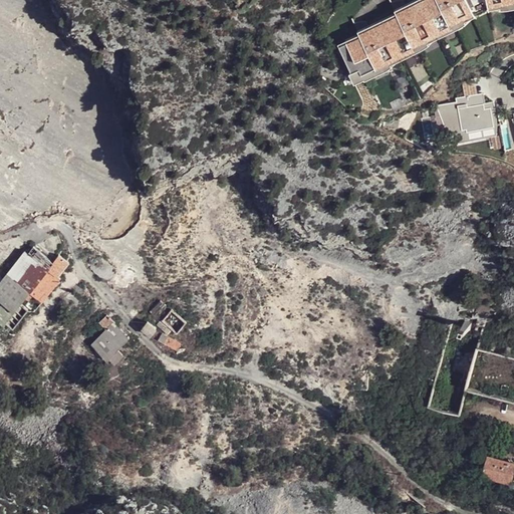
[(362,34),(341,45),(354,70),(361,67),(364,71),(378,64),(377,61),(414,43),(413,41),(451,22),(449,19),(474,8),(472,6),(484,0),(487,0),(488,0),(489,0),(420,0),(416,3),(414,0),(413,0),(397,9),(399,14),(378,23),(377,21),(360,29),(362,34)]
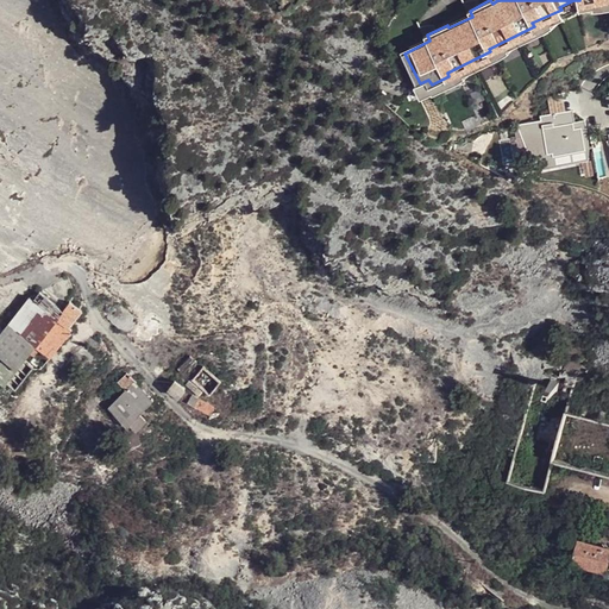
[(541,120),(526,123),(531,146),(526,146),(529,156),(533,155),(535,169),(542,168),(542,165),(554,163),(552,152),(570,149),(571,152),(585,150),(581,127),(575,129),(573,121),(572,121),(571,110),(553,113),(540,117),(541,120)]
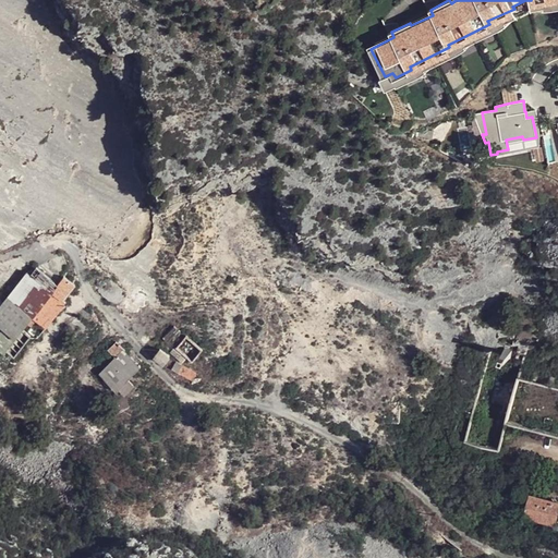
[(508,149),(497,152),(497,154),(538,146),(540,136),(538,133),(538,129),(538,122),(537,117),(536,112),(536,110),(526,111),(525,111),(526,118),(532,117),(536,137),(523,140),(522,136),(506,140),(508,149)]
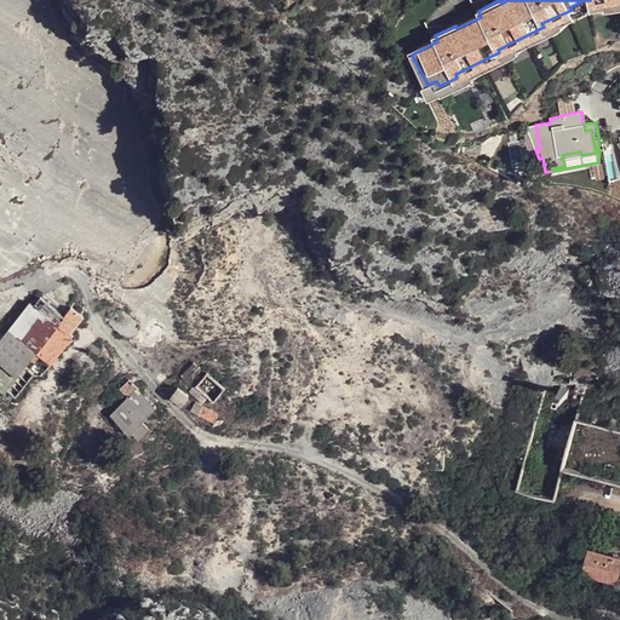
[(535,125),(526,127),(535,149),(540,149),(535,125)]
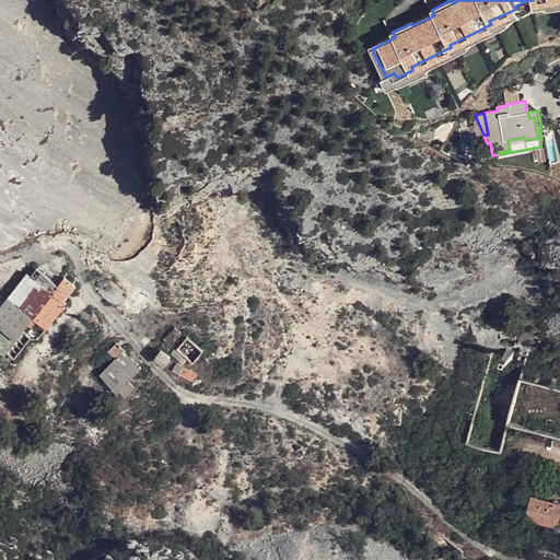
[(551,127),(541,119),(544,131),(548,129),(551,127)]
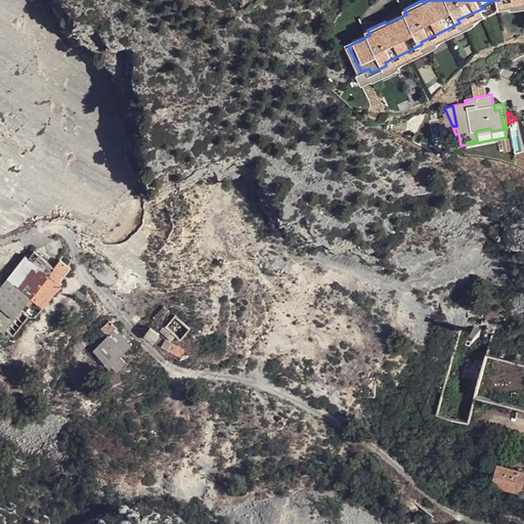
[(37,291),(49,300),(62,284),(58,280),(70,267),(60,260),(54,266),(34,251),(29,258),(26,255),(7,278),(31,298),(37,291)]
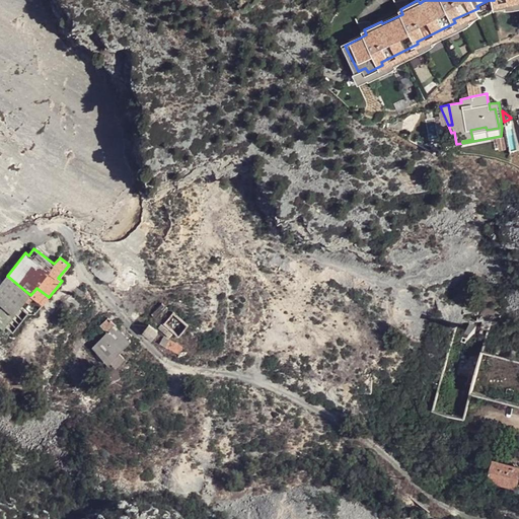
[(0,284),(0,303),(14,315),(20,307),(24,303),(30,295),(7,276),(0,284)]
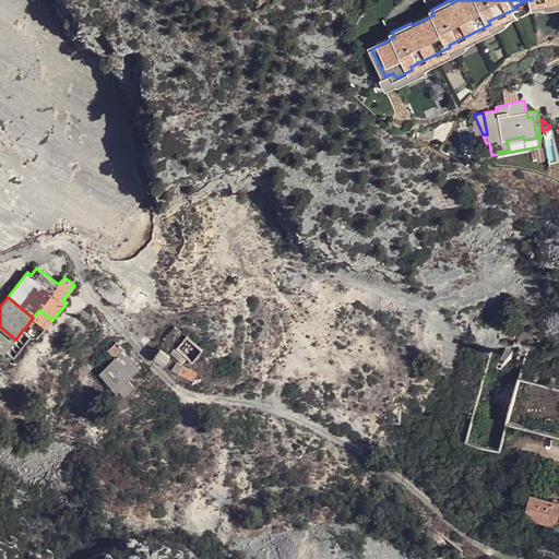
[(38,339),(52,320),(39,310),(33,318),(26,326),(38,339)]
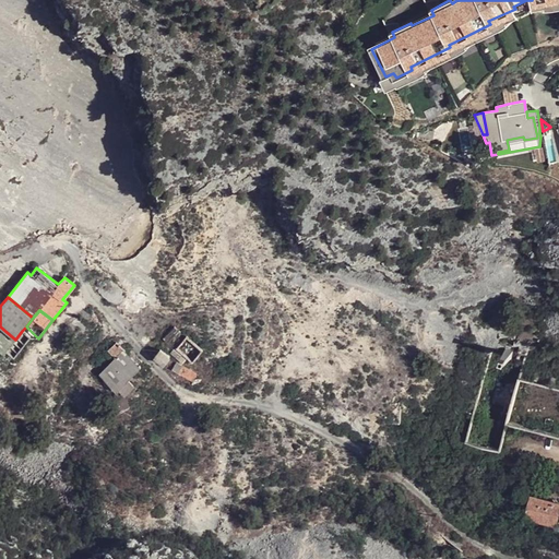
[(22,331),(15,340),(6,351),(14,357),(30,337),(22,331)]
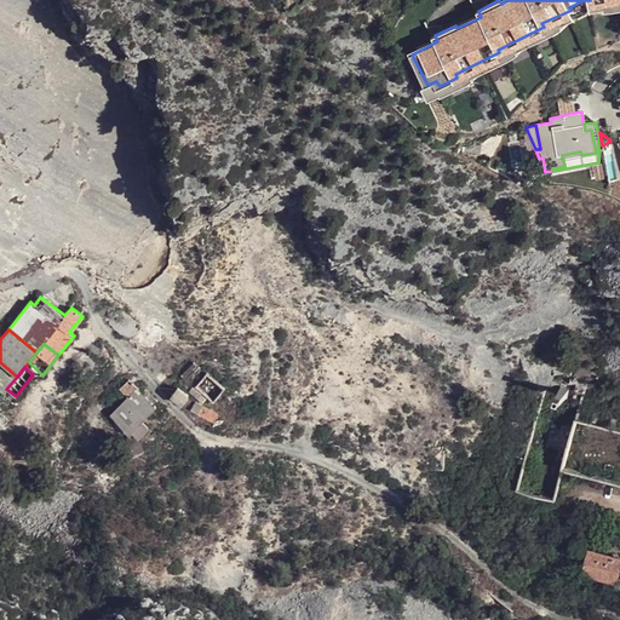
[(207,377),(199,388),(207,396),(212,400),(222,389),(207,377)]
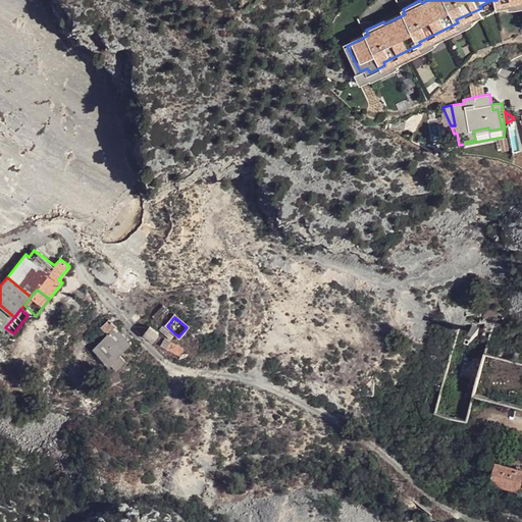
[(104,332),(111,326),(104,318),(97,325),(104,332)]
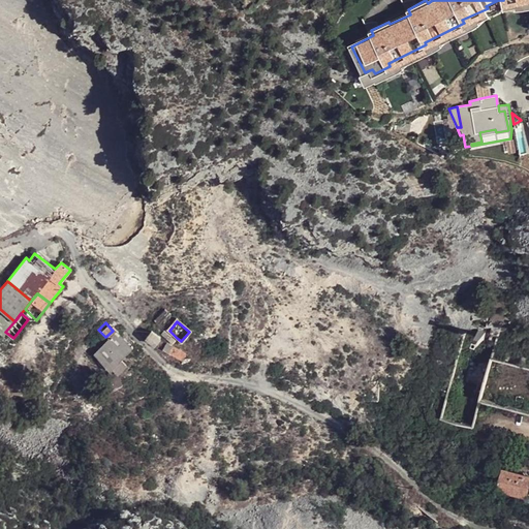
[(177,338),(169,331),(166,329),(161,335),(172,344),(177,338)]
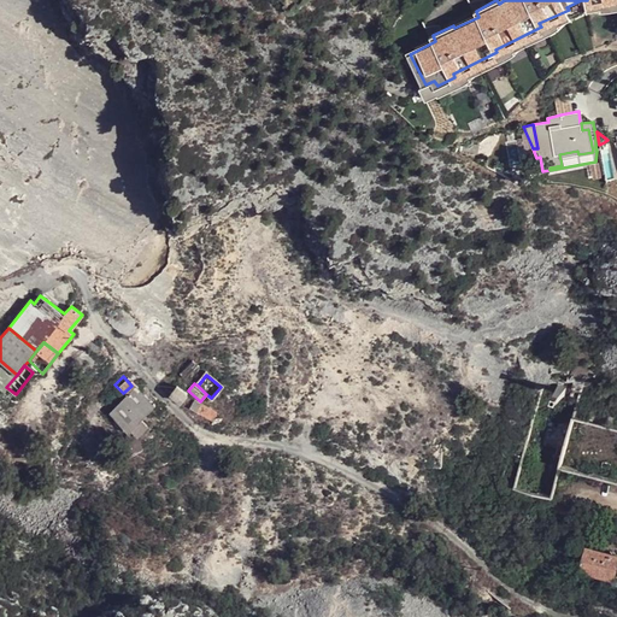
[(170,394),(181,403),(188,394),(176,386),(170,394)]
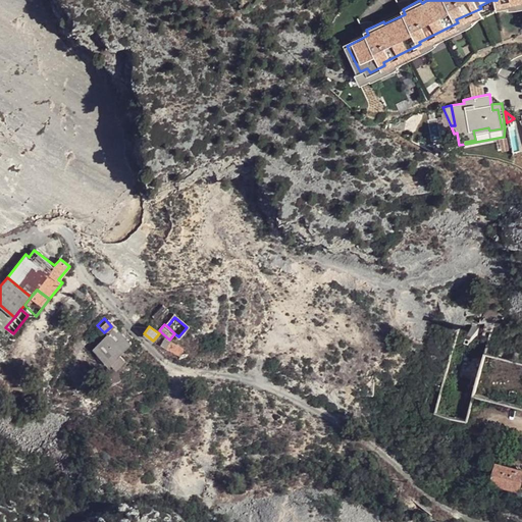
[(111,364),(116,370),(125,361),(120,355),(131,344),(115,328),(94,350),(109,366),(111,364)]
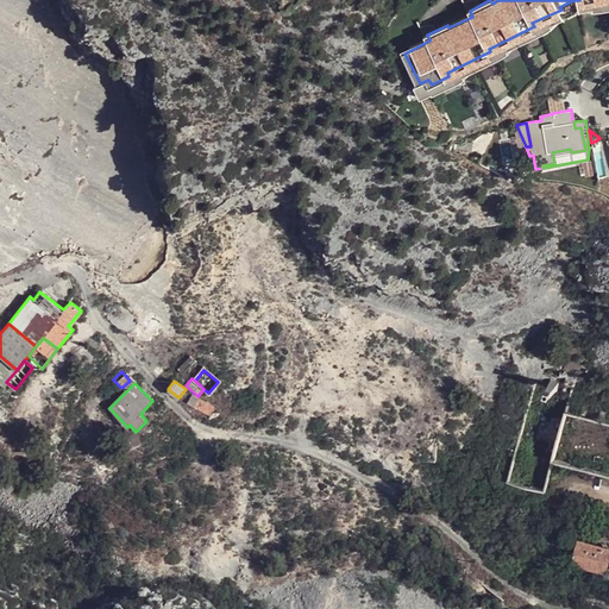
[(211,414),(214,407),(193,395),(189,403),(211,414)]
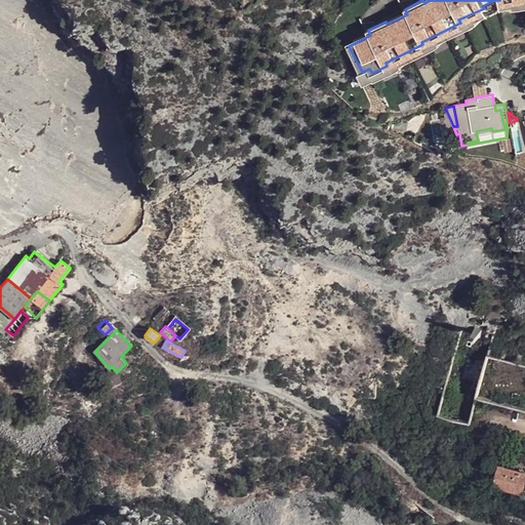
[(459,382),(479,387),(486,362),(466,357),(459,382)]
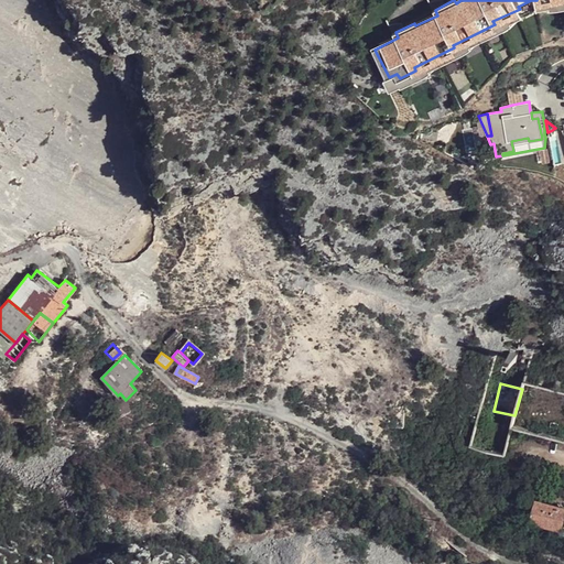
[(531,521),(563,529),(563,524),(563,507),(537,500),(534,507),(527,506),(525,510),(533,512),(531,521)]
